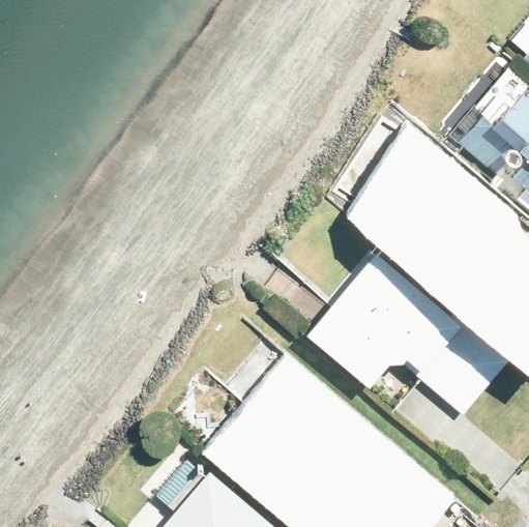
[(523,58),(528,62),(528,16),(508,39),(525,55),(523,58)]
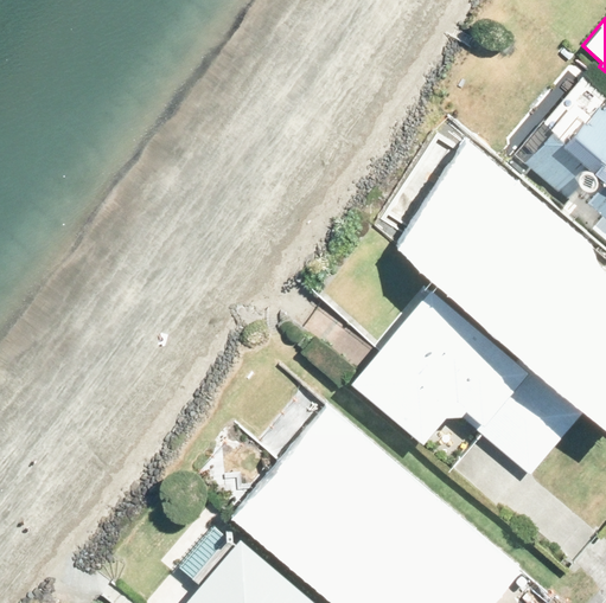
[(605,102),(601,109),(598,107),(586,121),(584,119),(563,141),(552,132),(534,153),(527,147),(517,159),(566,198),(573,190),(604,216),(594,228),(605,238),(605,102)]
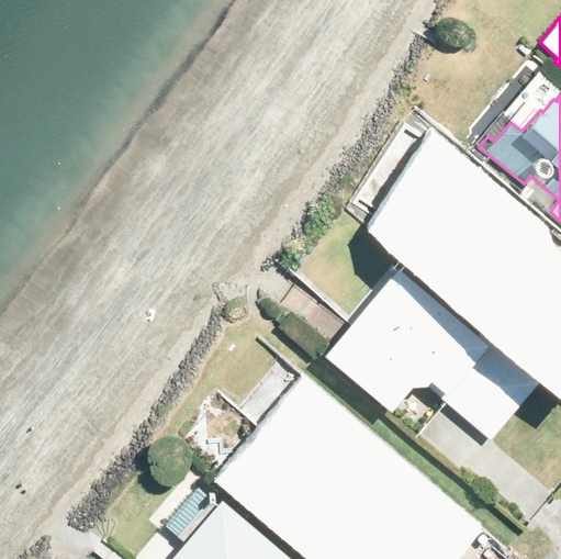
[(475,174),(464,185),(479,198),(490,187),(475,174)]
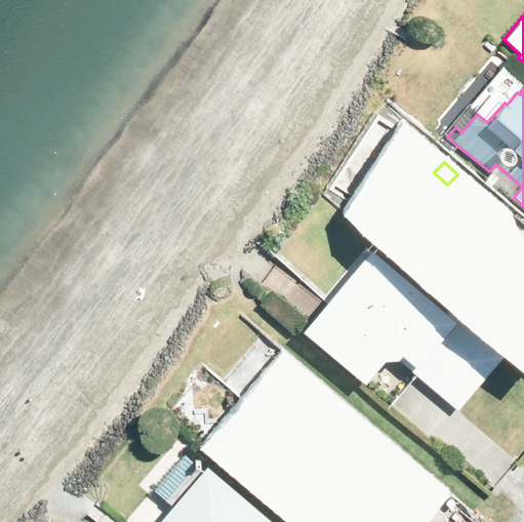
[(412,253),(439,276),(436,279),(461,300),(464,297),(501,330),(523,304),(523,225),(511,214),(508,218),(495,208),(502,199),(480,181),(473,190),(469,187),(412,253)]
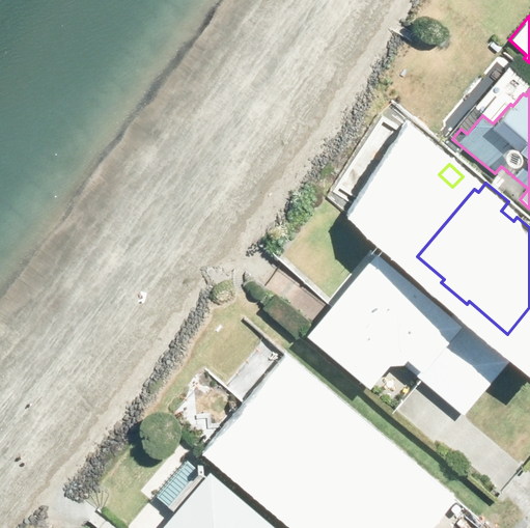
[(454,318),(378,254),(321,321),(309,334),(371,387),(391,363),(405,364),(465,417),(510,363),(457,316),(454,318)]
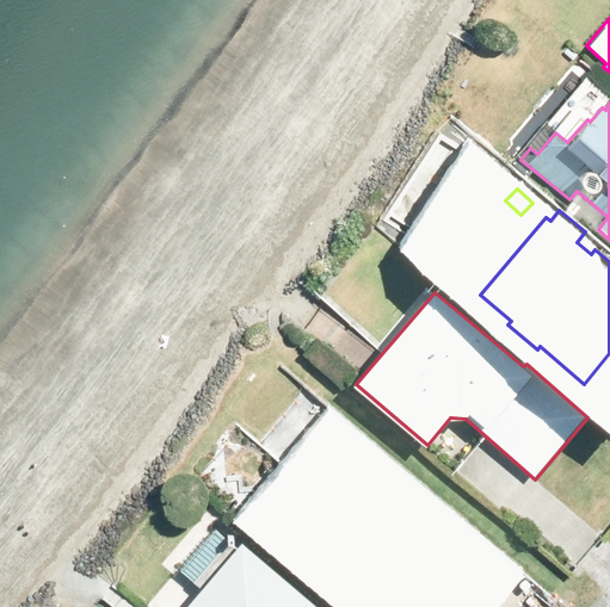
[(554,365),(547,373),(558,382),(565,372),(554,365)]
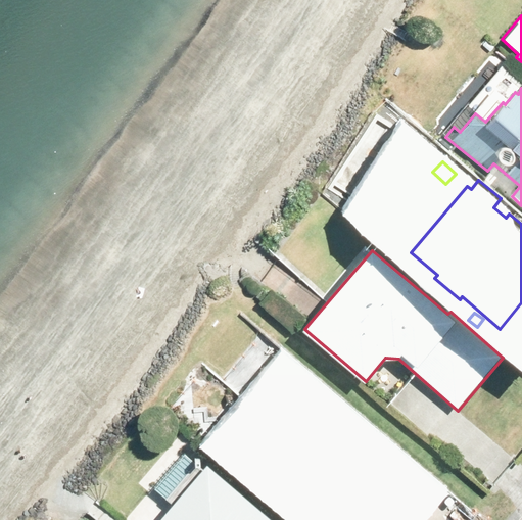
[(407,519),(432,490),(283,364),(225,432),(242,446),(228,462),(295,519),(407,519)]
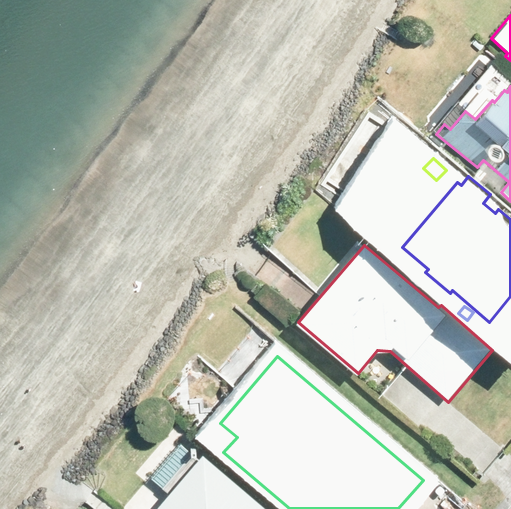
[(199,461),(192,455),(162,491),(168,496),(157,508),(262,508),(203,457),(199,461)]
